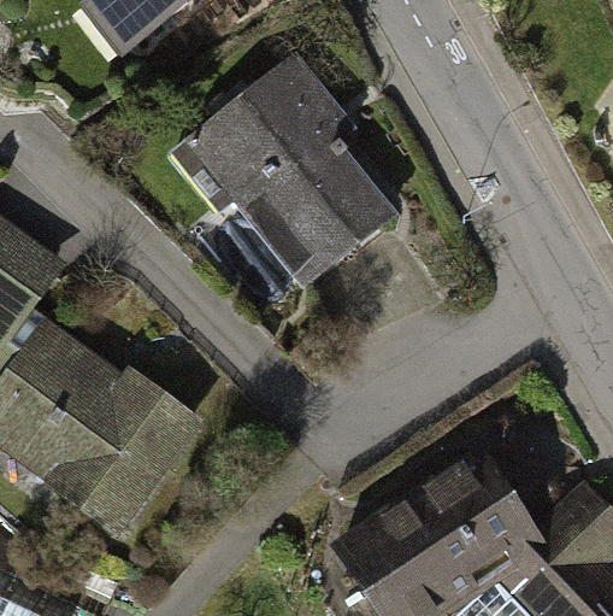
[(74,0),(72,3),(112,52),(178,0),(74,0)]
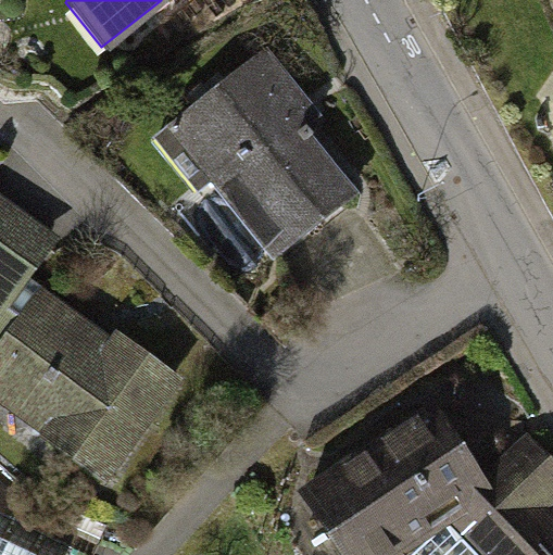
[(305,123),(319,112),(268,46),(162,127),(267,265),(361,194),(305,123)]
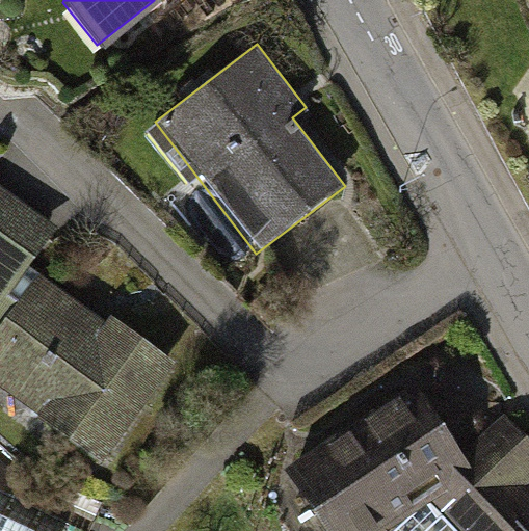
[(54,224),(0,187),(0,329),(0,386),(103,461),(175,362),(110,312),(108,322),(27,264),(54,224)]
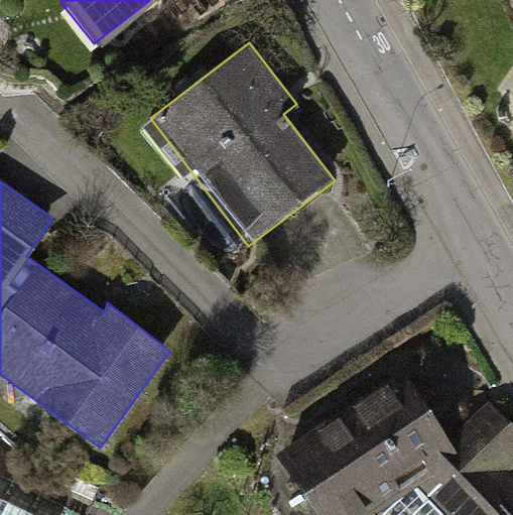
[(452,435),(406,375),(276,458),(317,514),(378,514),(412,484),(443,514),(512,514),(512,486),(508,482),(512,476),(512,427),(490,401),(452,435)]
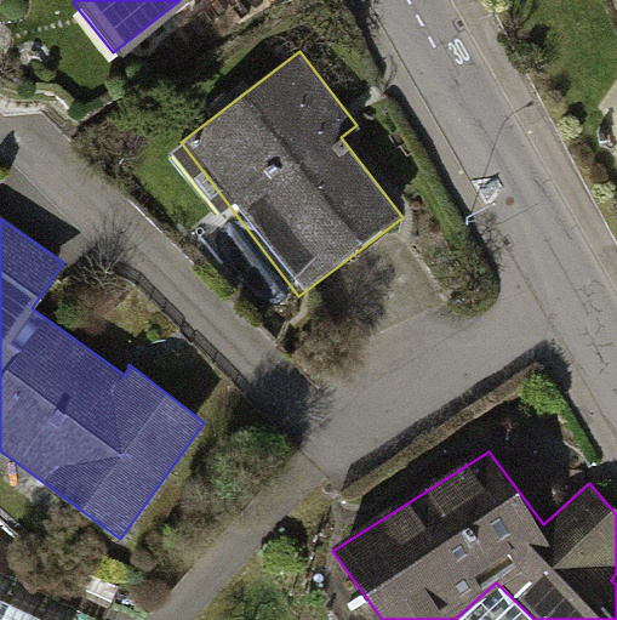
[(69,619),(79,602),(0,564),(0,619),(69,619)]
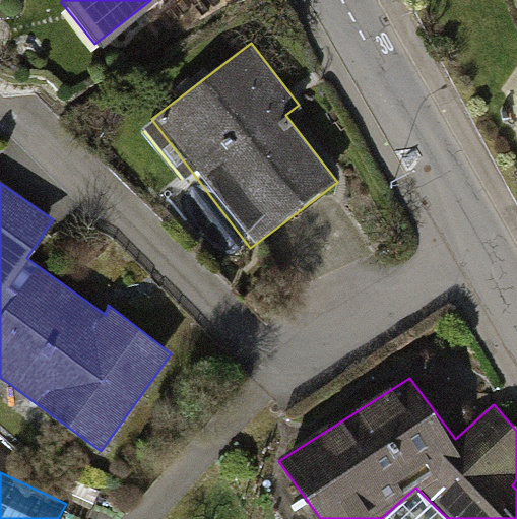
All buildings are outlined.
